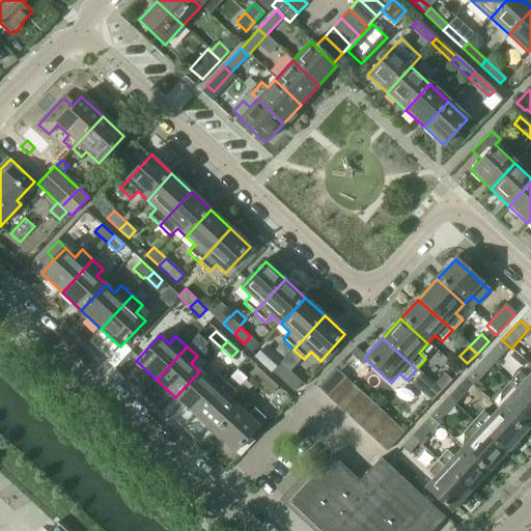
[(494,347),(482,359),(490,366),(501,354),(494,347)]
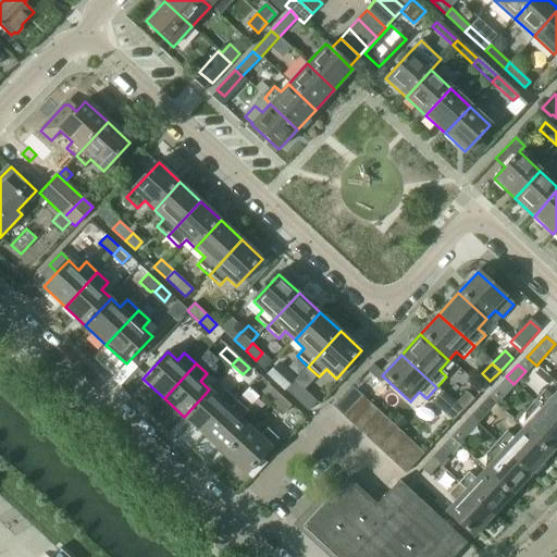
[(280,366),(270,375),(273,379),(283,386),(292,378),(280,366)]
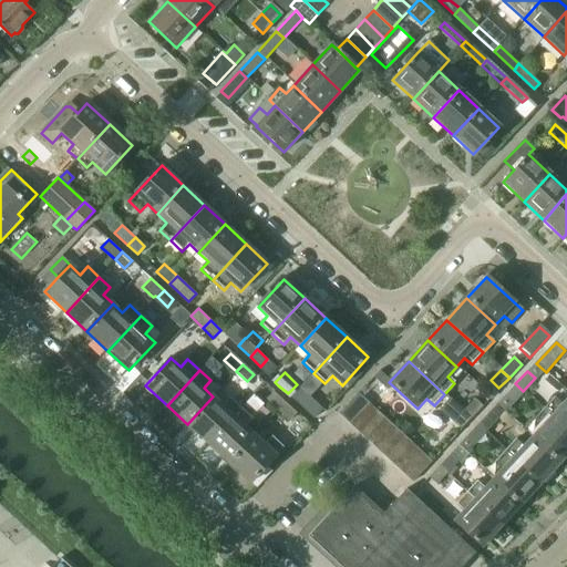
[(378,381),(367,392),(378,403),(389,392),(378,381)]
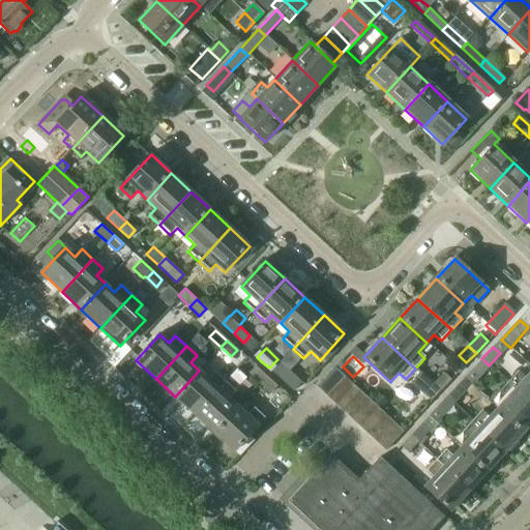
[(489,365),(481,358),(472,367),(479,375),(489,365)]
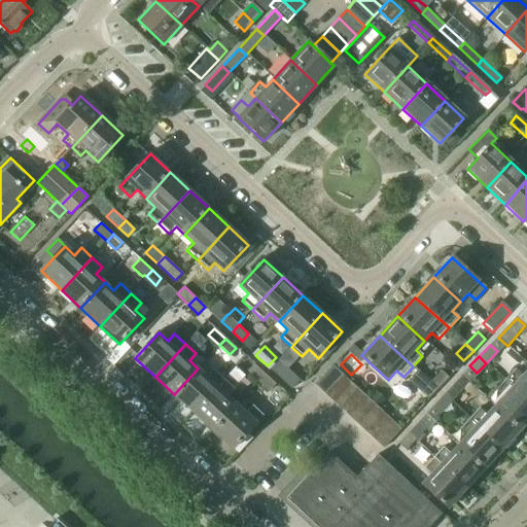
[(278,359),(270,369),(281,378),(292,387),(300,379),(278,359)]
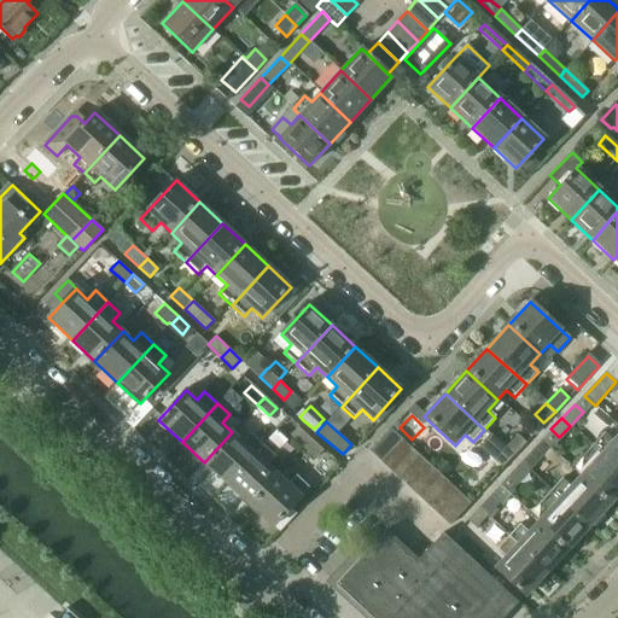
[(290,436),(303,448),(312,439),(297,427),(290,436)]
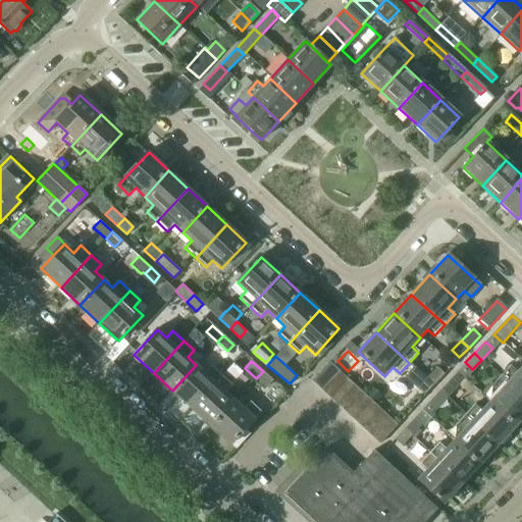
[(322,392),(340,372),(329,363),(312,382),(322,392)]
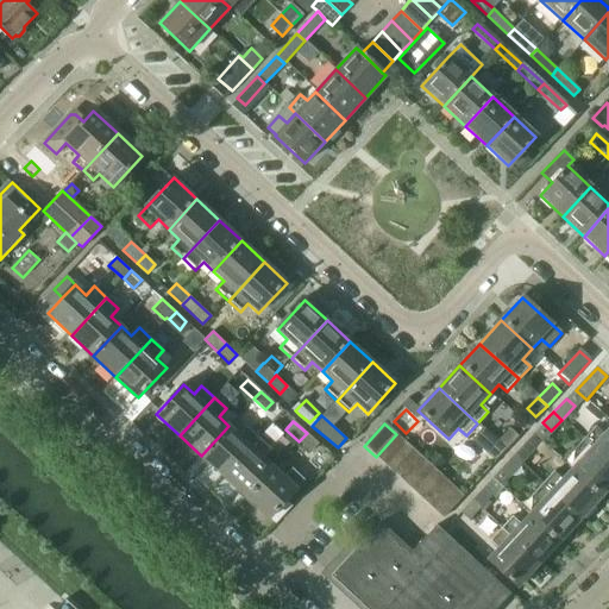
[(201,456),(224,477),(259,439),(248,428),(239,437),(228,426),(201,456)]
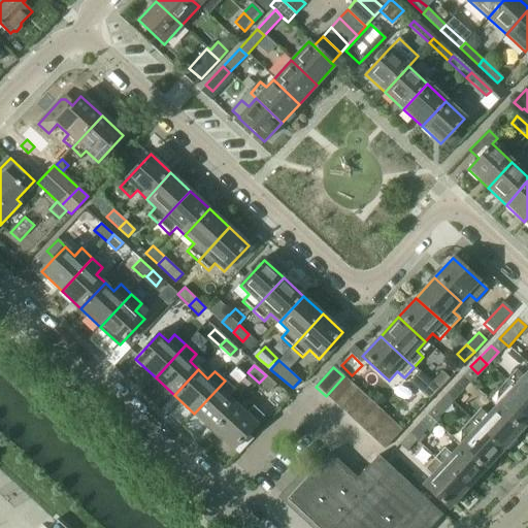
[(516,370),(506,381),(527,401),(527,372),(524,377),(516,370)]
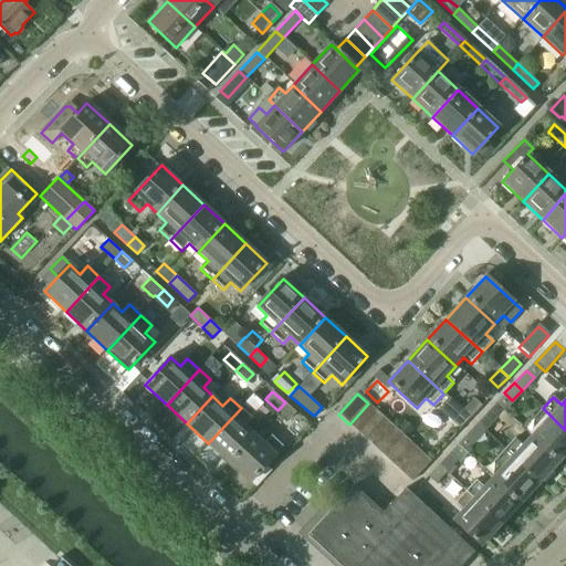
[(471,419),(482,407),(473,400),(463,411),(471,419)]
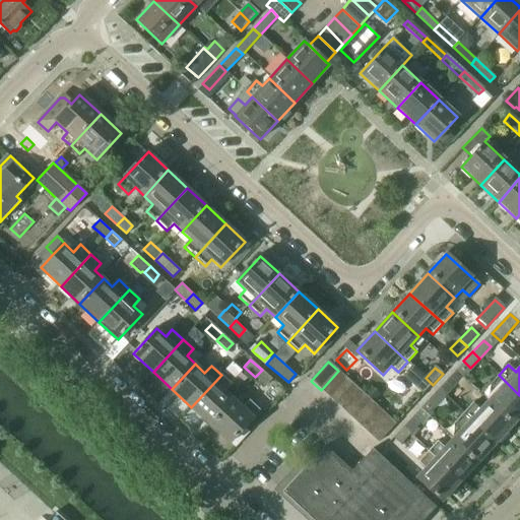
[(262,370),(255,377),(265,386),(271,379),(262,370)]
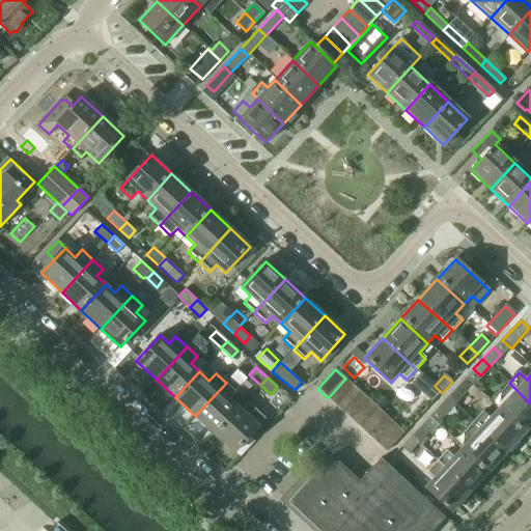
[(328,398),(338,408),(356,388),(345,379),(328,398)]
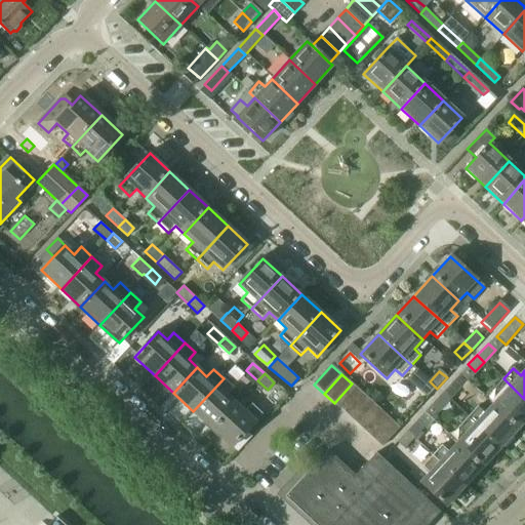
[(193,411),(213,429),(236,404),(228,395),(234,389),(224,378),(193,411)]
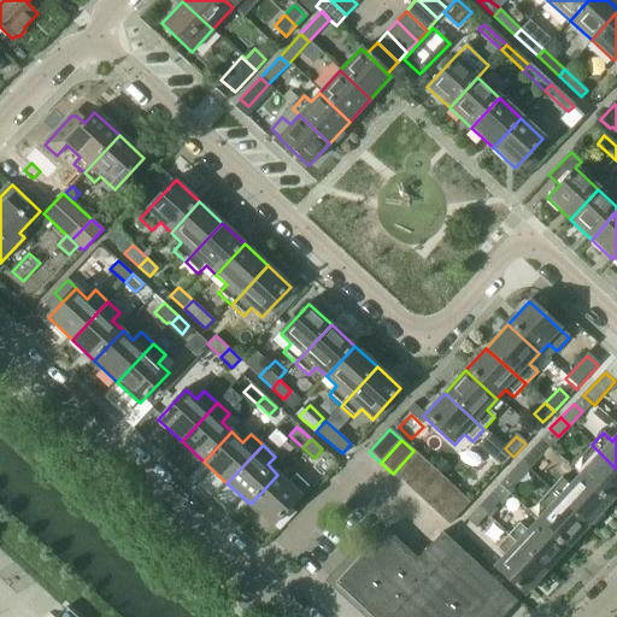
[(588,466),(580,476),(609,504),(616,494),(616,469),(592,445),(580,458),(588,466)]
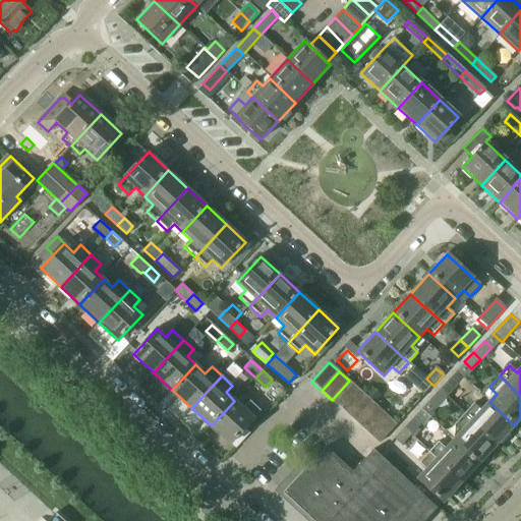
[(449,378),(438,389),(445,397),(456,385),(449,378)]
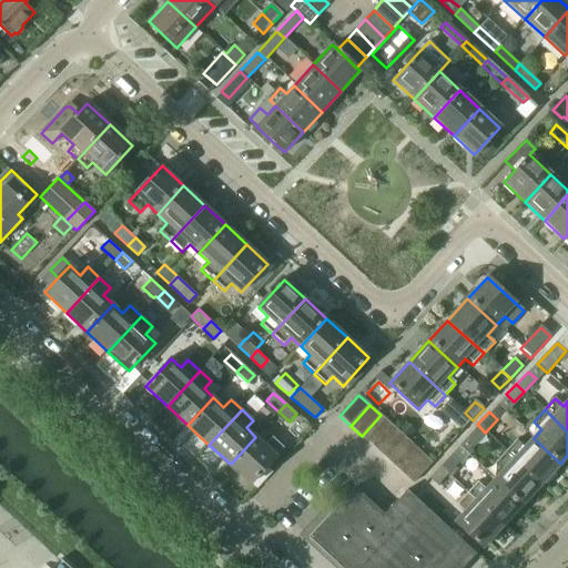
[(462,432),(473,421),(465,413),(454,424),(462,432)]
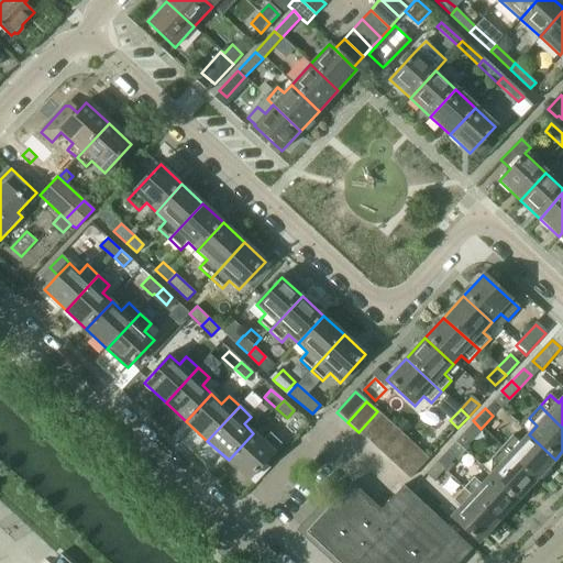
[(377,411),(359,432),(368,441),(387,421),(377,411)]
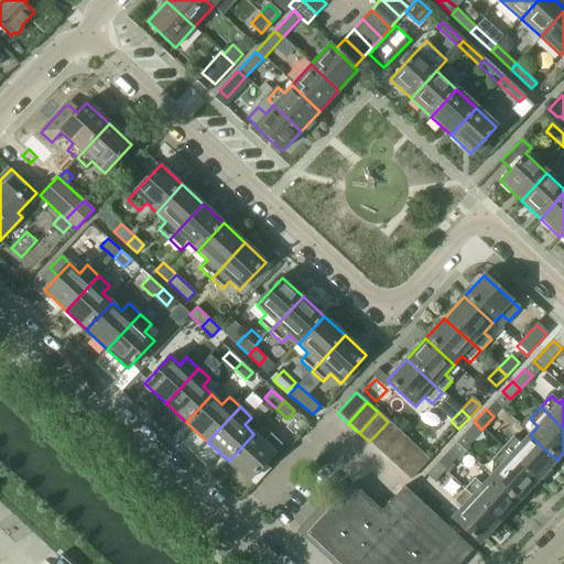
[(481,430),(474,421),(464,432),(473,440),(481,430)]
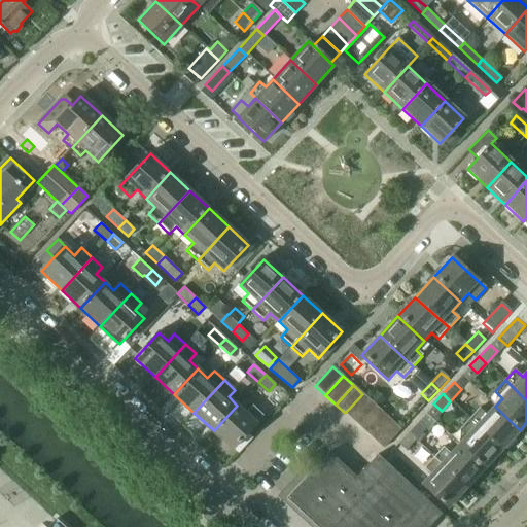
[(345,413),(354,422),(372,403),(362,394),(345,413)]
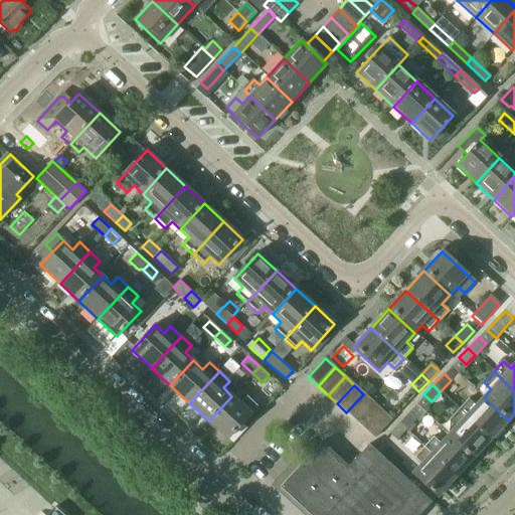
[(346,412),(356,421),(373,402),(363,394),(346,412)]
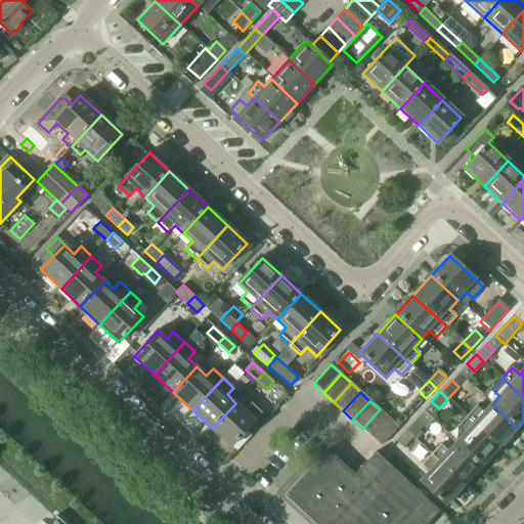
[(245,410),(235,403),(213,428),(232,446),(262,413),(251,404),(245,410)]
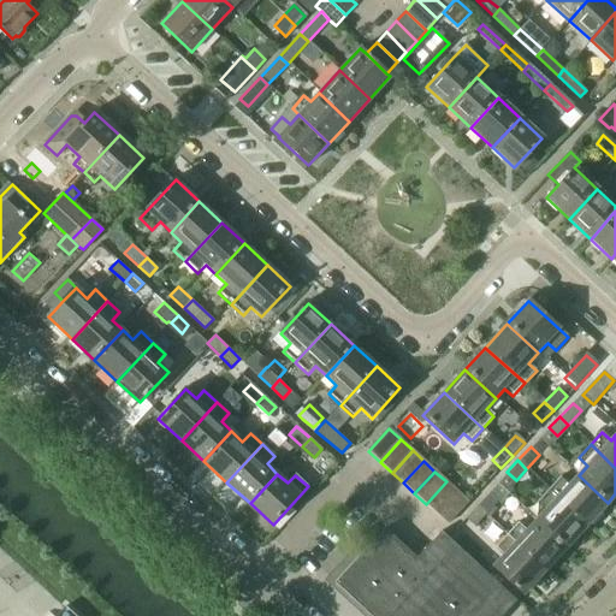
[(560,478),(549,490),(587,525),(608,503),(579,475),(568,486),(560,478)]
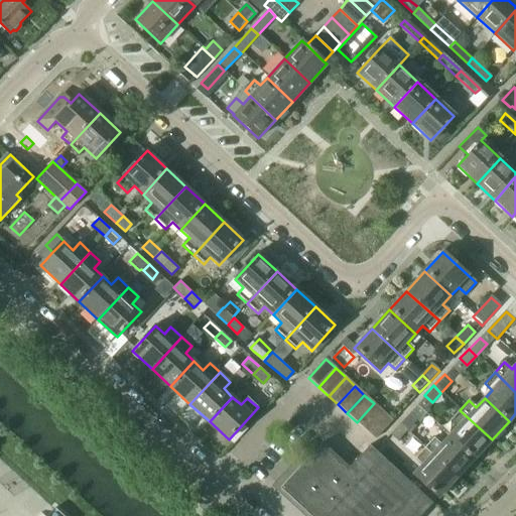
[(357,422),(367,431),(384,412),(374,403),(357,422)]
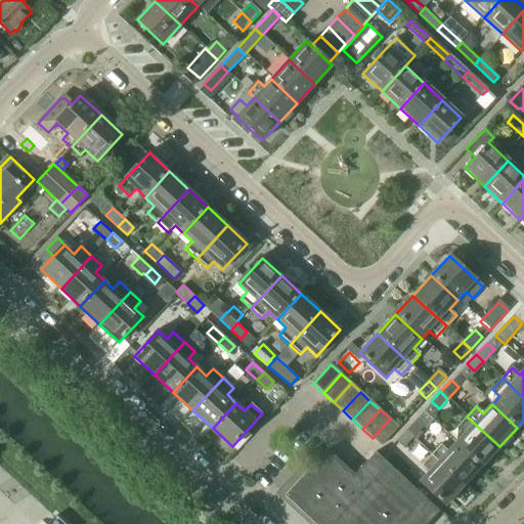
[(465,434),(456,443),(481,466),(499,446),(467,417),(456,427),(465,434)]
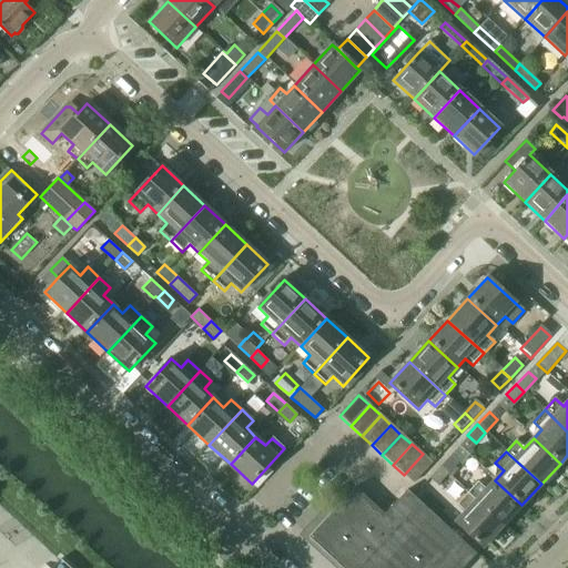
[(433,464),(423,454),(404,475),(414,485),(433,464)]
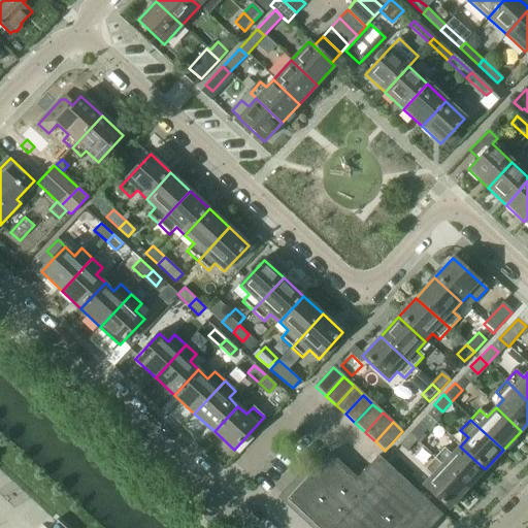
[(408,434),(416,441),(426,429),(419,423),(408,434)]
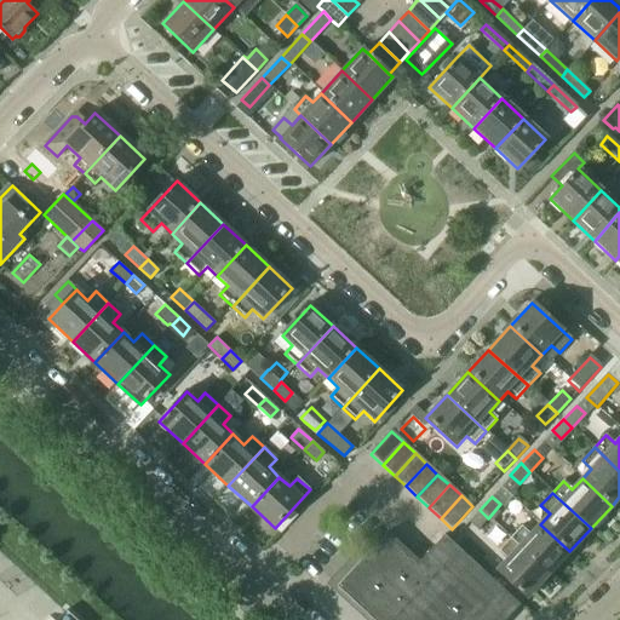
[(477,529),(488,518),(480,510),(469,522),(477,529)]
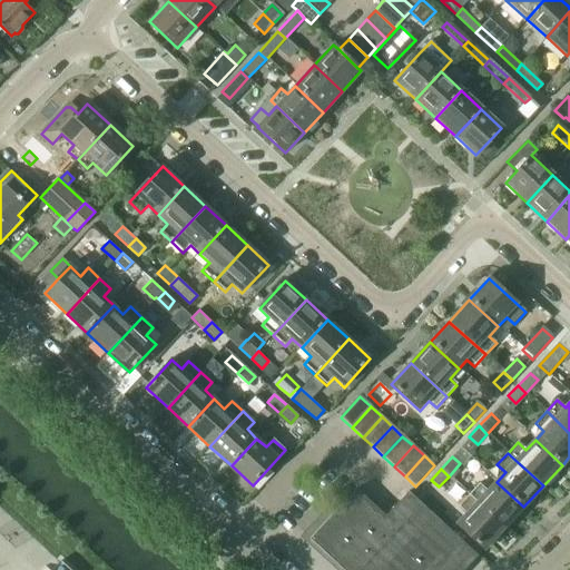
[(480,484),(469,495),(504,528),(523,507),(497,482),(488,492),(480,484)]
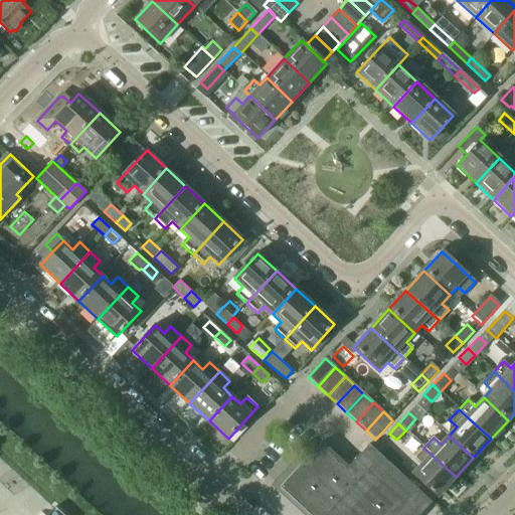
[(322,444),(280,488),(309,514),(420,514),(433,503),(370,445),(348,469),(322,444)]
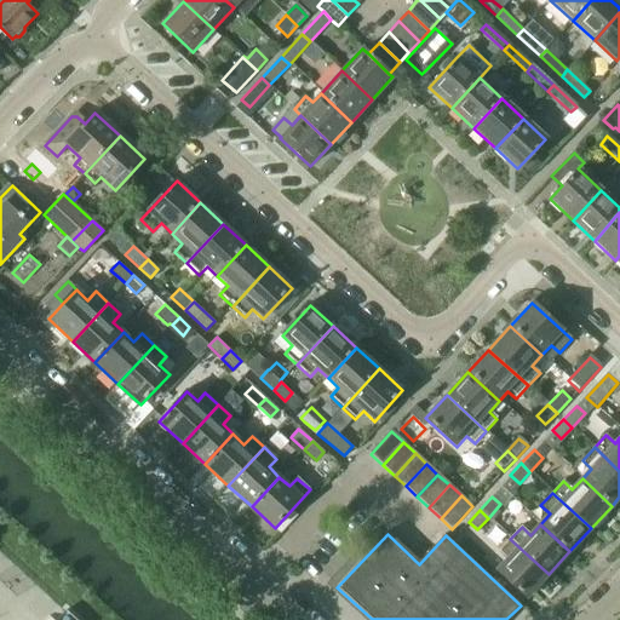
[(549,574),(510,539),(498,552),(507,560),(497,572),(526,598),(549,574)]
